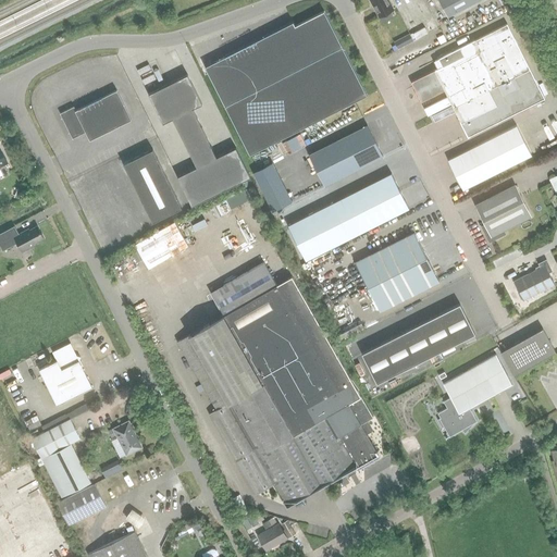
[(394,9),(388,0),(370,0),(379,16),(394,9)]
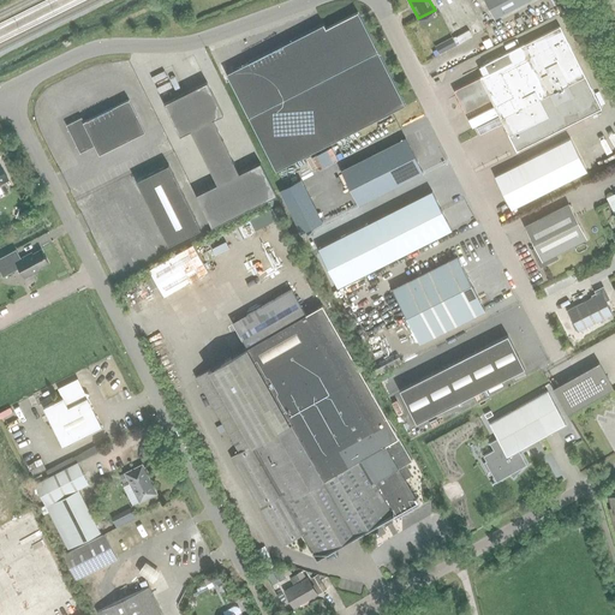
[(484,0),(494,18),(526,0),(484,0)]
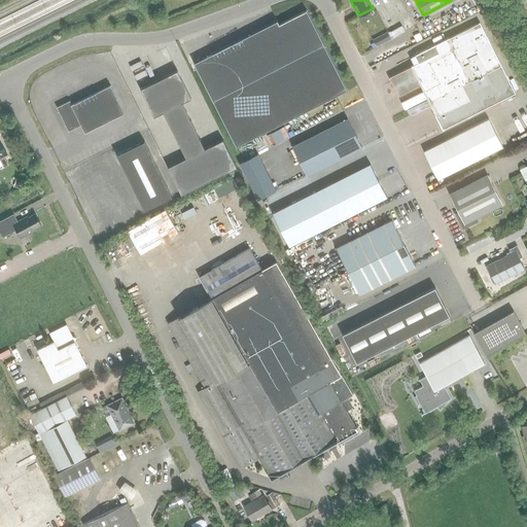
[(194,63),(212,101),(236,146),(347,91),(306,10),(279,25),(277,21),(194,63)]
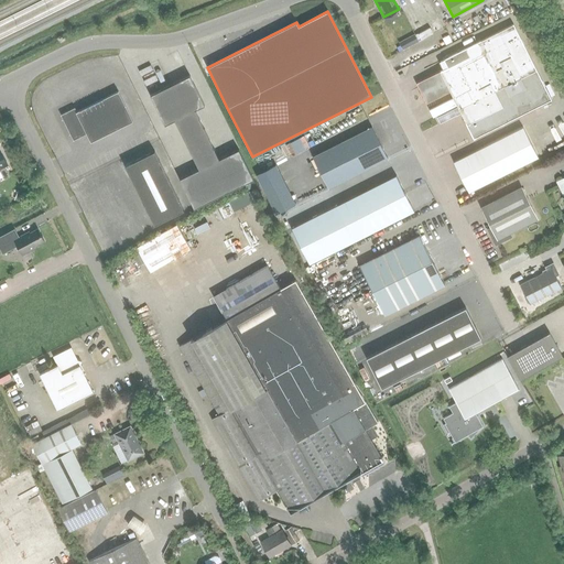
[(442,69),(415,83),(421,93),(424,90),(426,95),(423,97),(426,102),(449,90),(474,139),(551,100),(513,24),(444,60),(448,66),(442,69)]
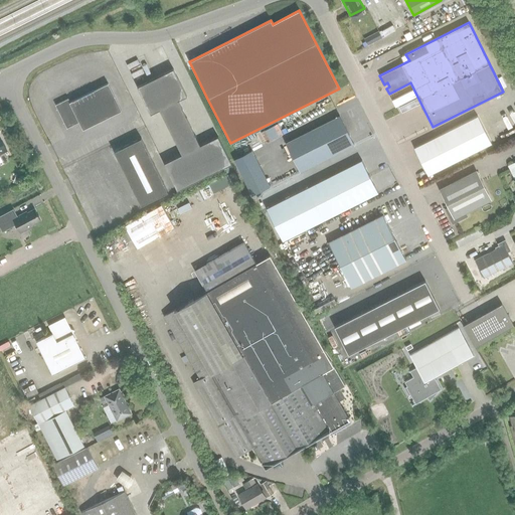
[(364,38),(367,45),(382,37),(378,31),(364,38)]
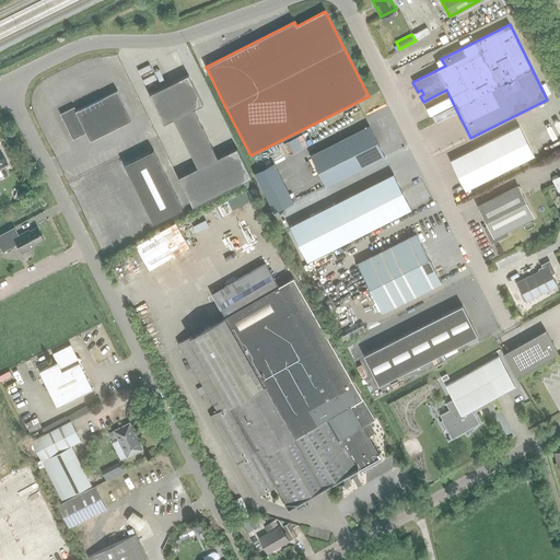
[(187,74),(149,94),(163,124),(173,119),(197,167),(178,177),(193,207),(252,177),(236,148),(218,158),(193,109),(202,104),(187,74)]
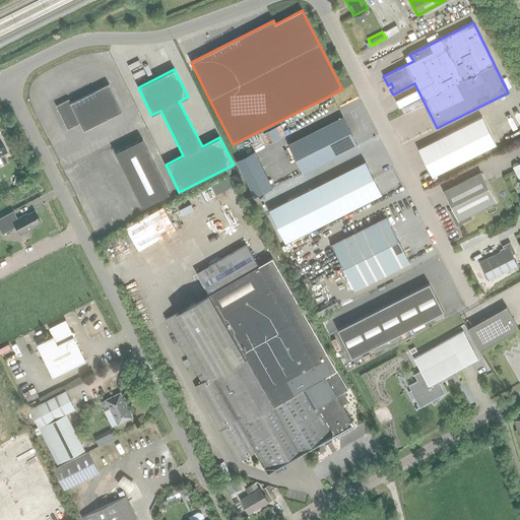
[(82,131),(122,112),(109,84),(70,104),(68,100),(55,107),(67,130),(79,124),(82,131)]
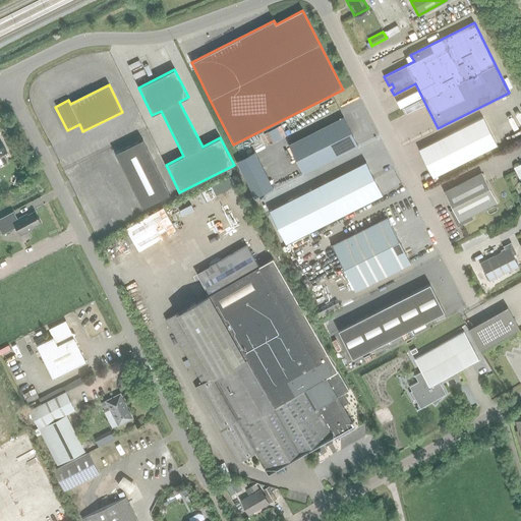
[(289,145),(303,174),(358,147),(343,117),(289,145)]
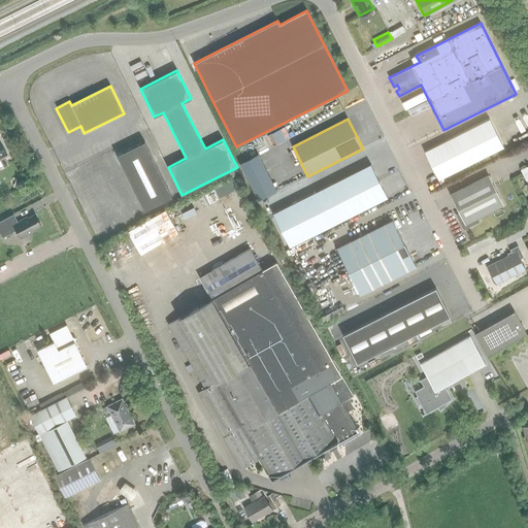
[(490,119),(425,152),(438,179),(503,146),(490,119)]
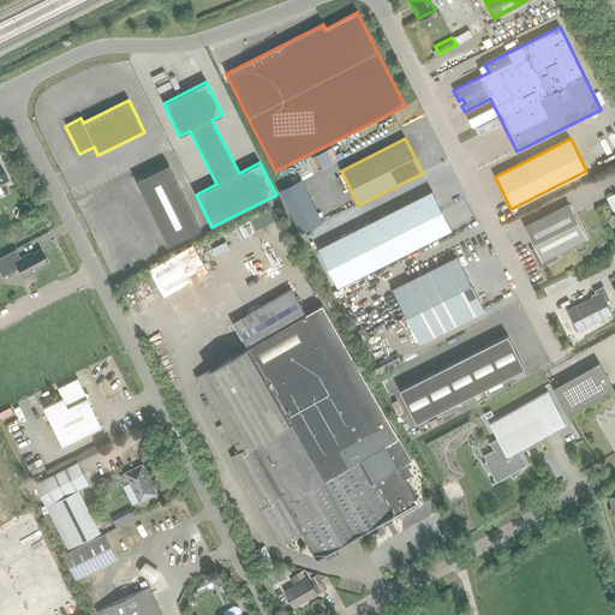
[(202,233),(169,168),(137,185),(169,250),(202,233)]
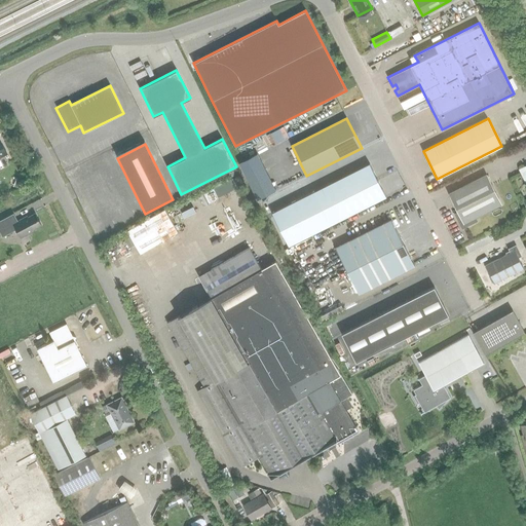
[(314,191),(271,213),(289,246),(331,224),(386,196),(369,163),(314,191)]
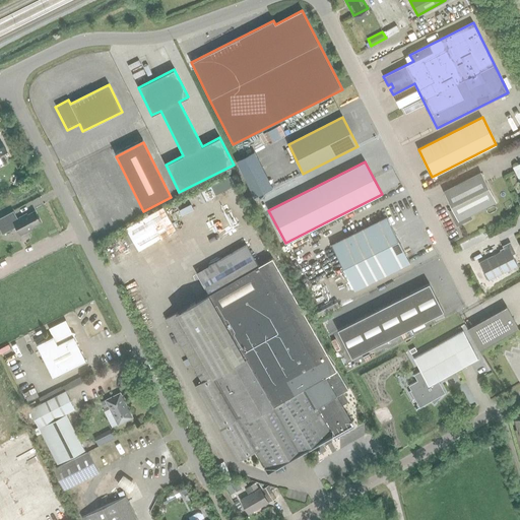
[(452,216),(456,225),(471,218),(469,214),(495,202),(480,173),(444,191),(453,209),(449,211),(450,212),(453,210),(455,214),(452,216)]
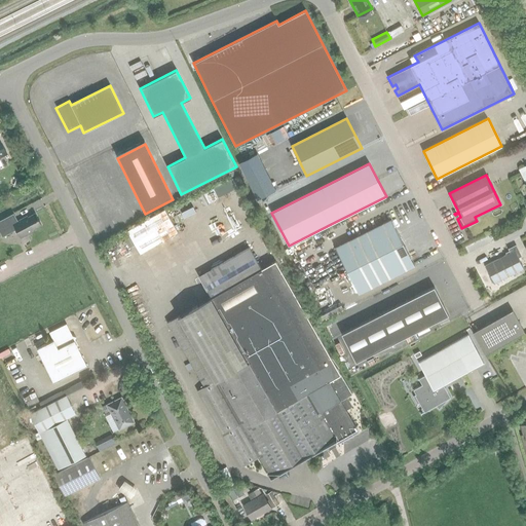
[(199,191),(203,201),(236,188),(232,178),(199,191)]
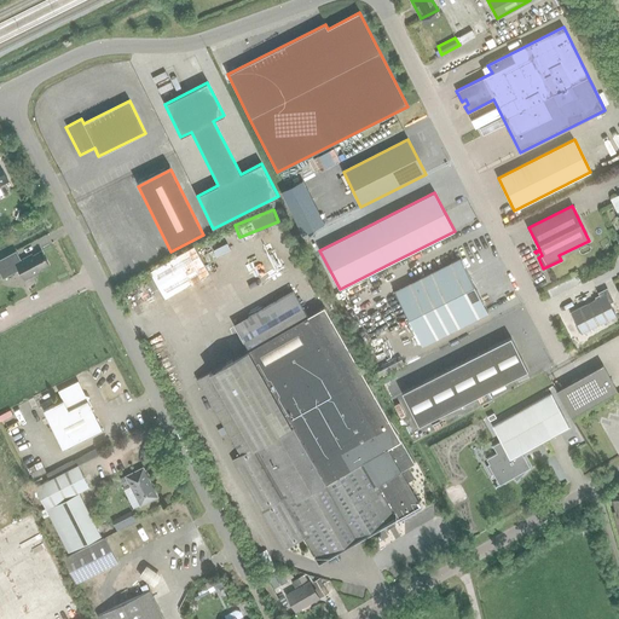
[(19,210),(16,220),(22,223),(25,213),(19,210)]
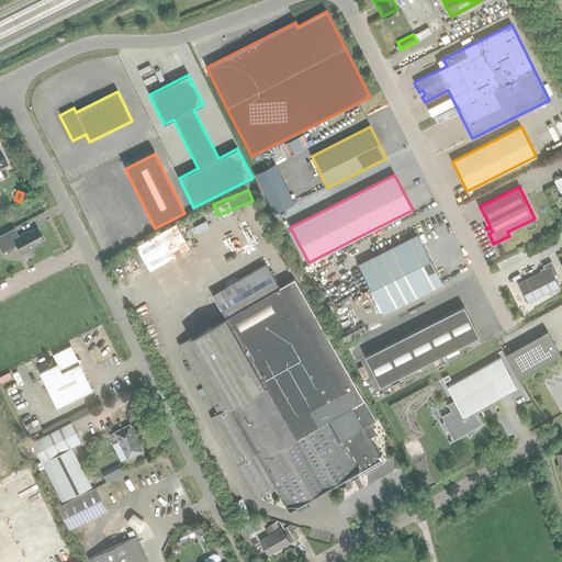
[(144,262),(149,271),(189,248),(176,224),(135,247),(137,250),(144,262)]
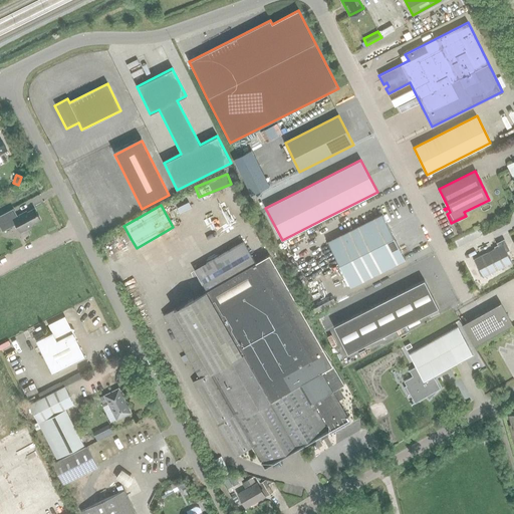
[(26,212),(16,217),(13,210),(0,216),(0,228),(2,232),(15,225),(20,233),(33,226),(33,225),(40,221),(34,209),(26,213),(26,212)]
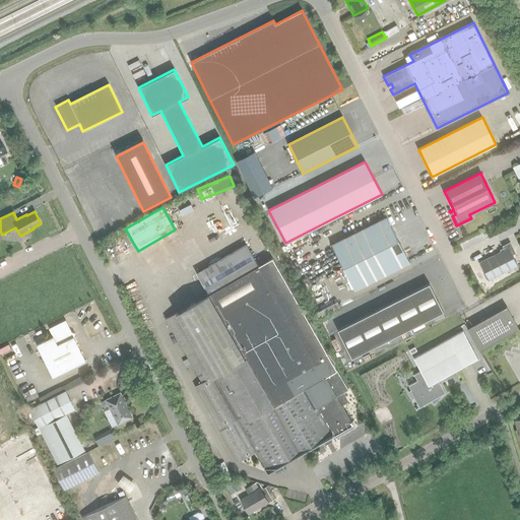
[(387,216),(331,244),(354,290),(410,263),(387,216)]
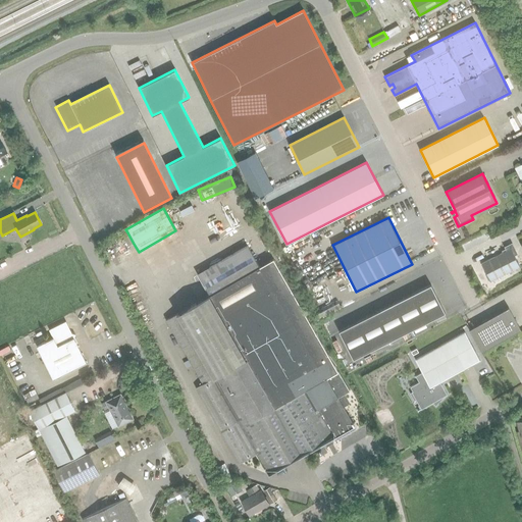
[(127,232),(122,235),(128,246),(134,244),(127,232)]
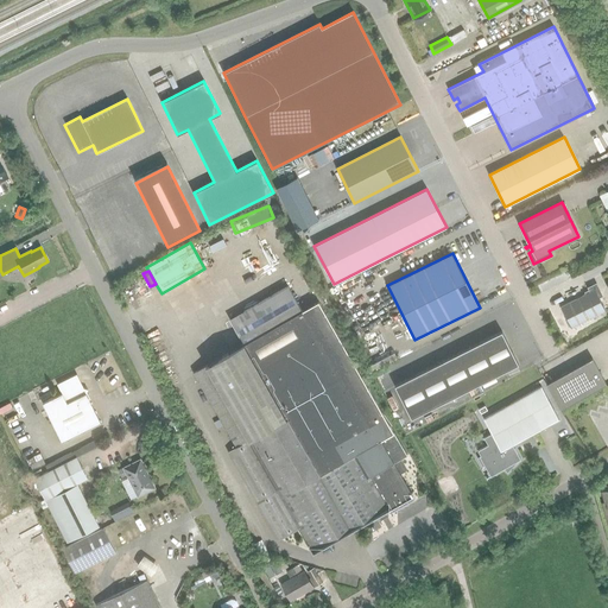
[(588,289),(588,287),(587,287),(589,292),(561,306),(571,328),(606,311),(599,297),(602,296),(596,284),(588,289)]
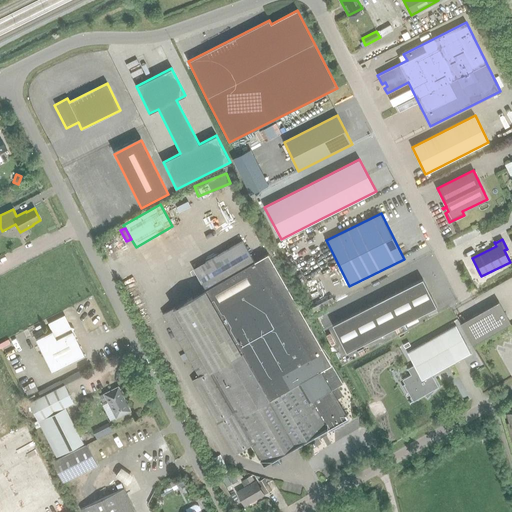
[(192,381),(216,422),(234,455),(252,445),(264,465),(347,418),(336,399),(342,396),(337,387),(342,384),(268,254),(254,262),(242,241),(193,269),(205,290),(163,314),(199,377),(192,381)]
